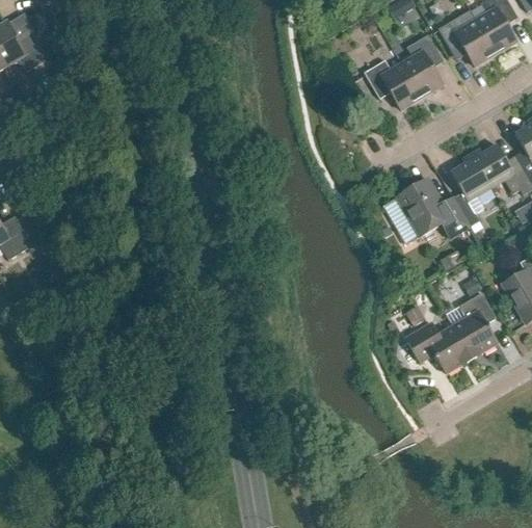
[(394,19),(415,6),(410,0),(398,0),(387,7),(394,19)]
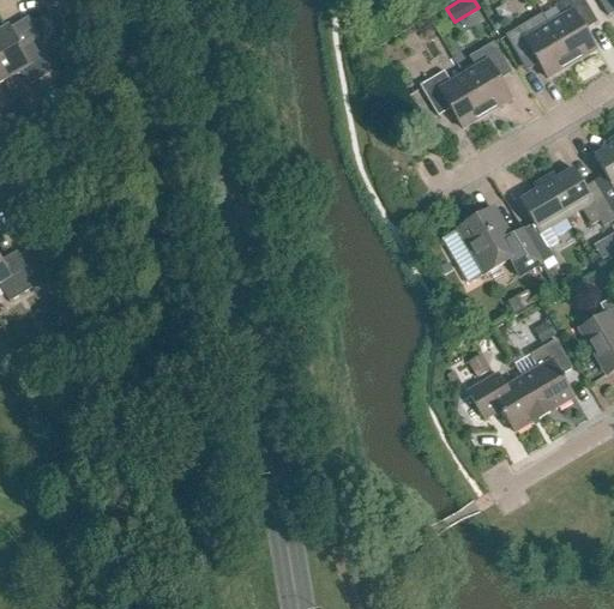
[(561,16),(549,23),(572,62),(596,48),(585,28),(597,20),(584,0),(561,0),(555,4),(561,16)]
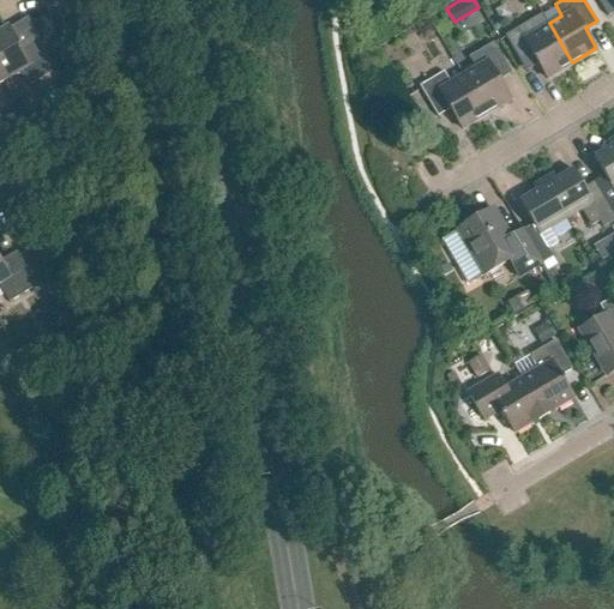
[(600,0),(608,13),(613,10),(613,0),(600,0)]
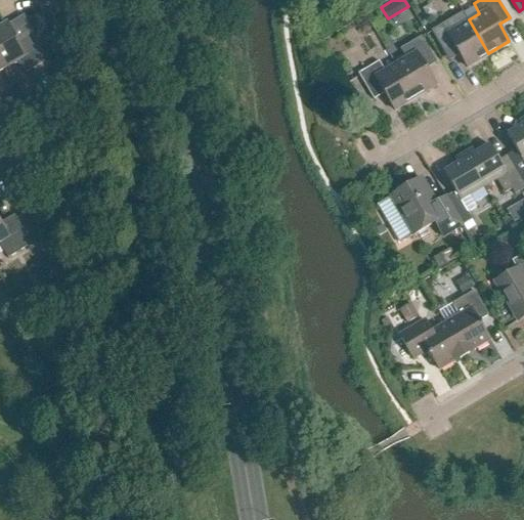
[(361,31),(372,26),(365,14),(355,20),(361,31)]
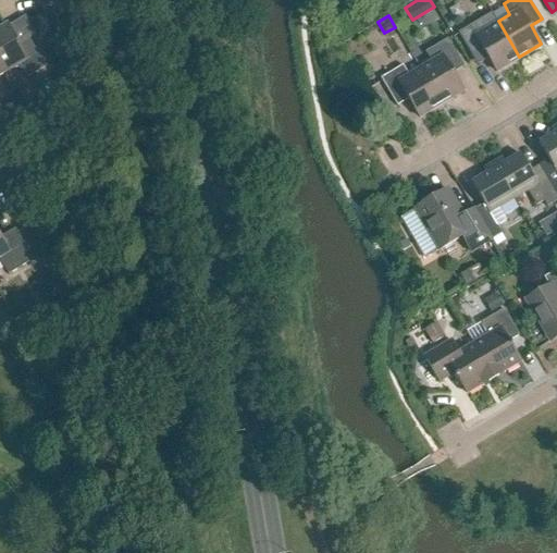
[(496,70),(519,57),(498,21),(486,27),(480,17),(458,31),(474,58),(486,51),(496,70)]
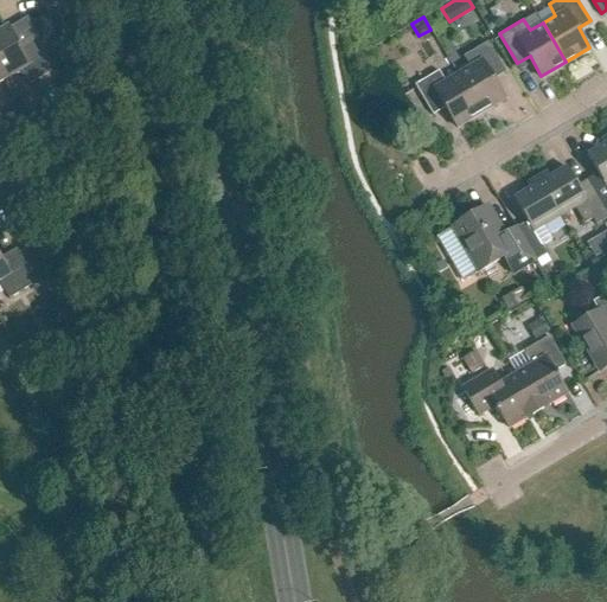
[(8,26),(0,30),(0,72),(2,78),(19,69),(27,83),(50,70),(32,39),(20,46),(8,26)]
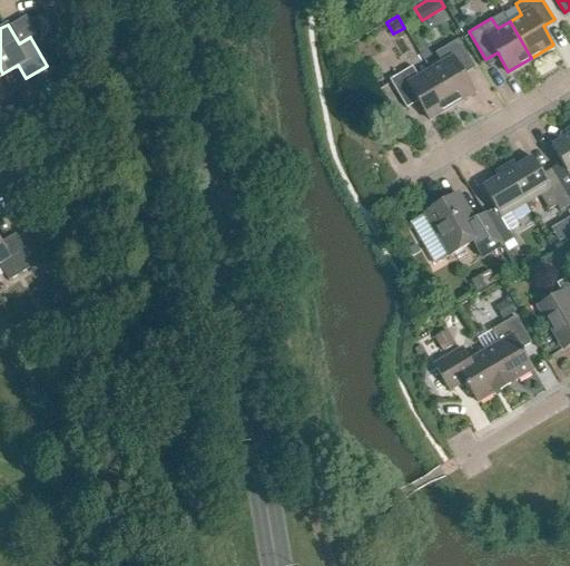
[(464,72),(475,66),(459,37),(435,50),(442,61),(431,68),(452,105),(475,90),(464,72)]
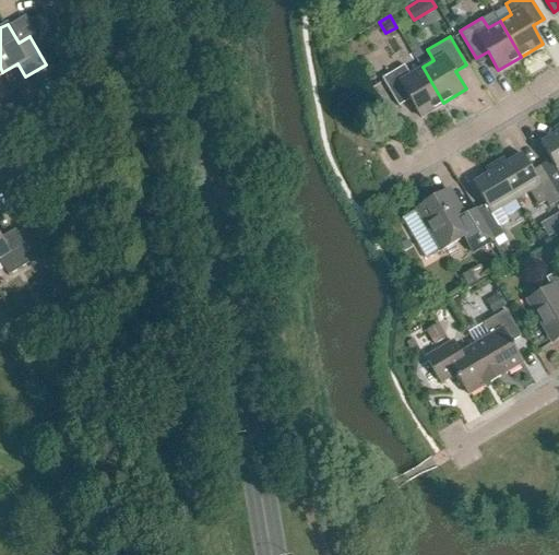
[(421,116),(443,103),(423,67),(411,73),(405,62),(382,77),(399,104),(411,97),(421,116)]
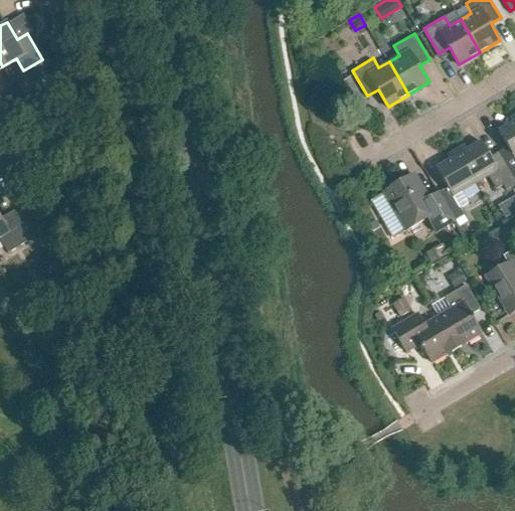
[(33,119),(49,110),(38,90),(22,99),(33,119)]
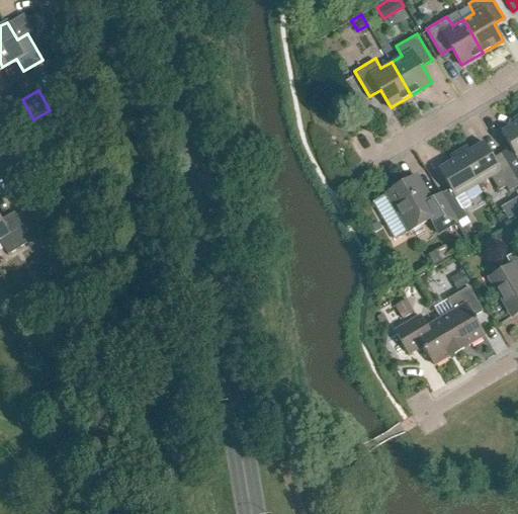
[(517,120),(501,131),(517,159),(517,163),(511,167),(517,178),(517,120)]
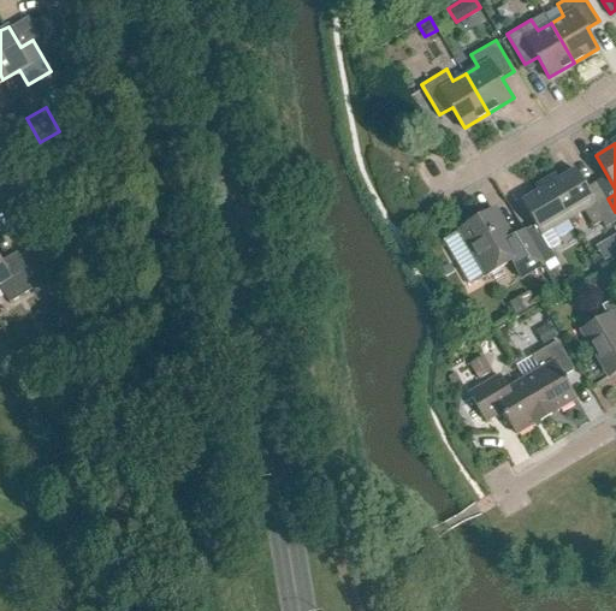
[(586,185),(575,167),(549,183),(568,217),(584,207),(593,224),(602,219),(605,225),(615,219),(615,212),(608,199),(597,179),(586,185)]
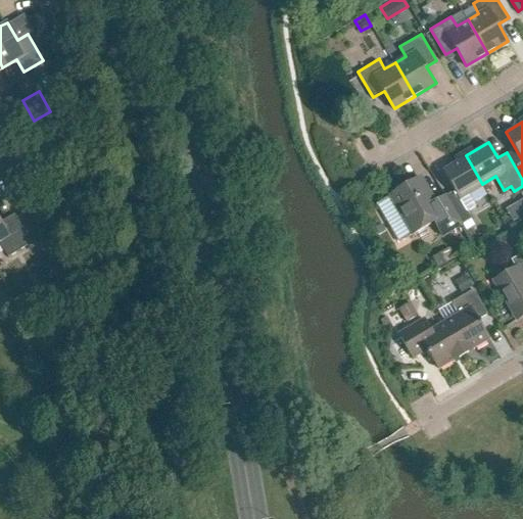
[(460,197),(482,184),(466,155),(442,170),(455,189),(445,194),(462,222),(471,217),(460,197)]
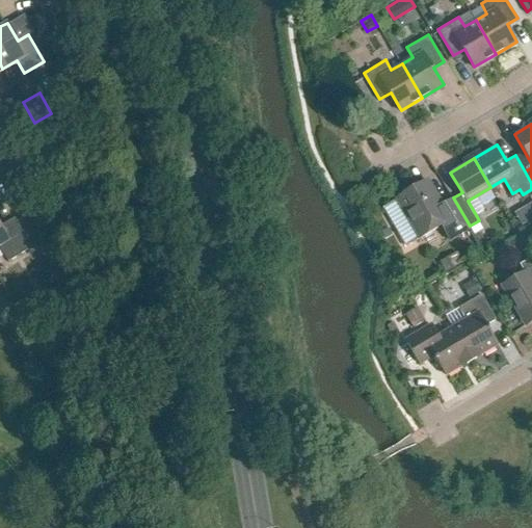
[(450,238),(470,226),(453,198),(443,204),(428,179),(397,196),(421,236),(442,223),(450,238)]
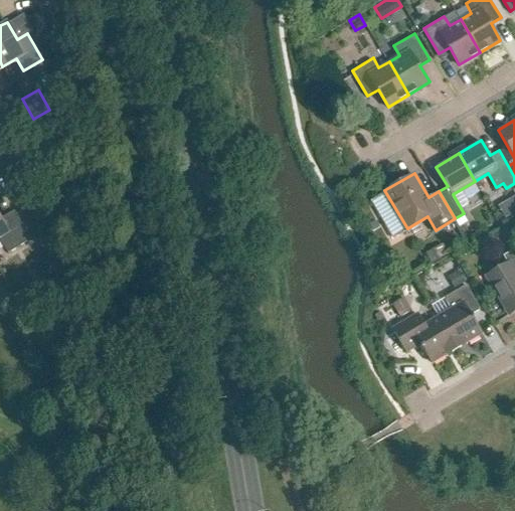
[(0,238),(3,244),(23,233),(10,212),(0,217),(0,238)]
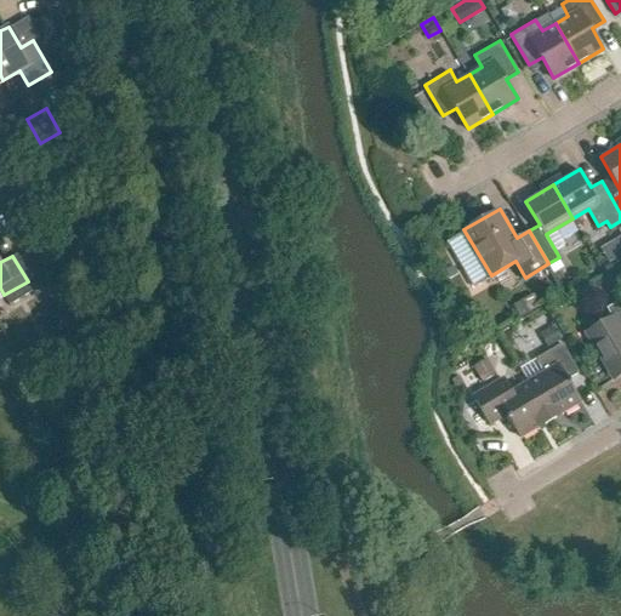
[(513,302),(520,314),(540,303),(534,291),(513,302)]
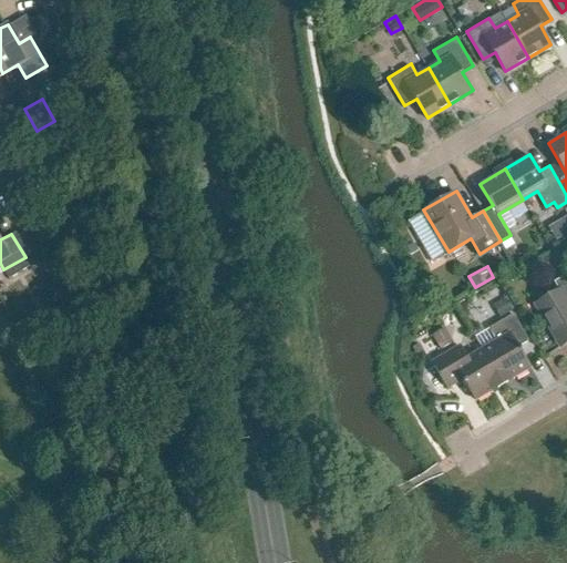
[(45,307),(69,294),(57,273),(33,285),(45,307)]
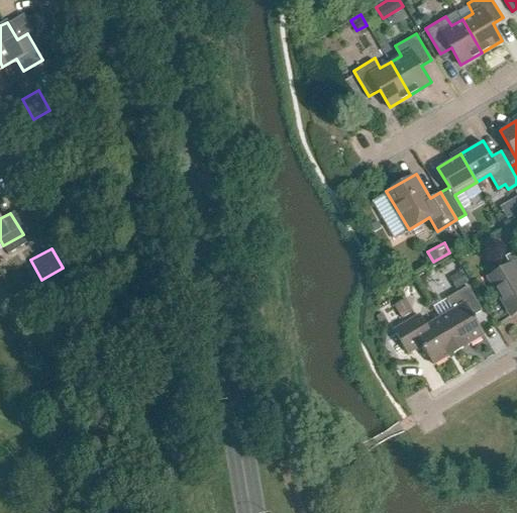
[(512,313),(516,310),(516,249),(516,248),(505,254),(510,263),(490,275),(512,313)]
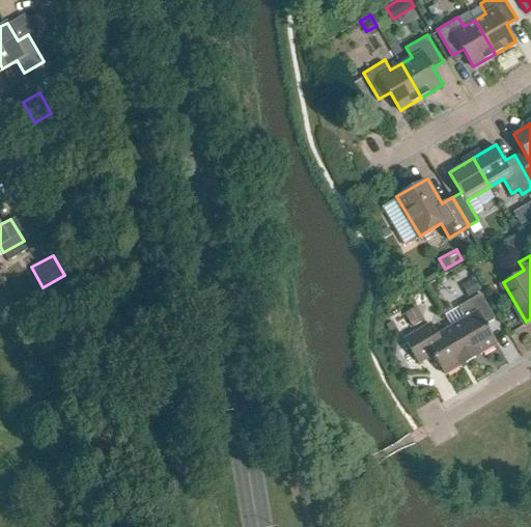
[(479,288),(473,278),(463,284),(469,295),(479,288)]
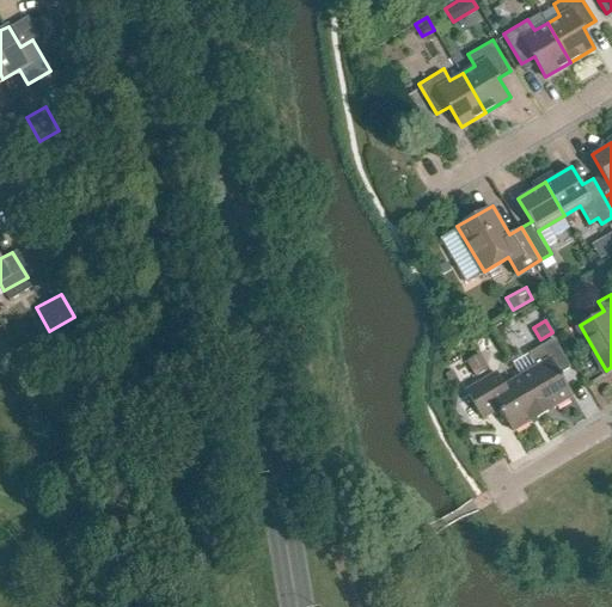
[(537,366),(520,375),(542,411),(554,403),(555,405),(571,394),(557,373),(570,365),(554,337),(528,351),(537,366)]
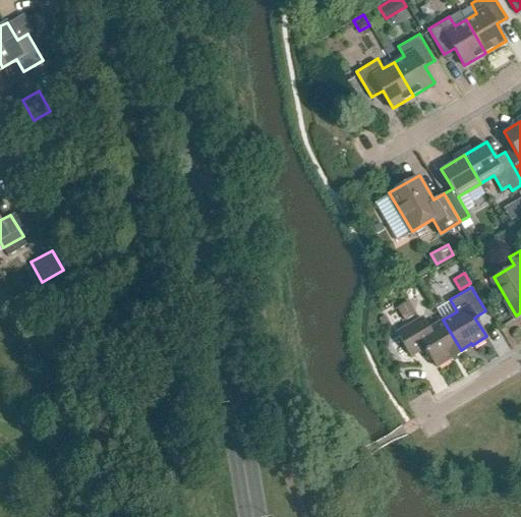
[(395,325),(407,318),(399,304),(388,311),(395,325)]
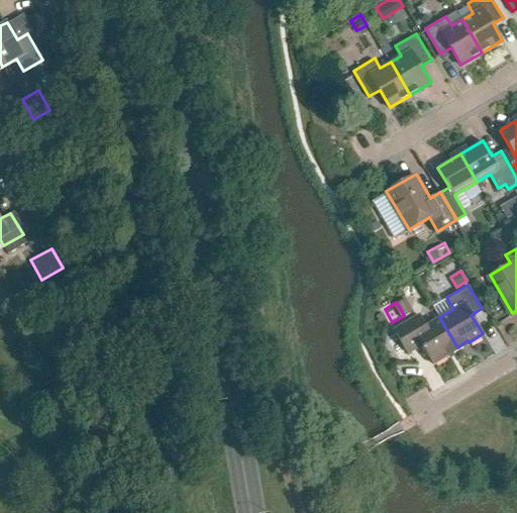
[(457,347),(439,317),(426,325),(419,313),(394,328),(408,351),(422,343),(433,363),(447,354),(446,353),(457,347)]
